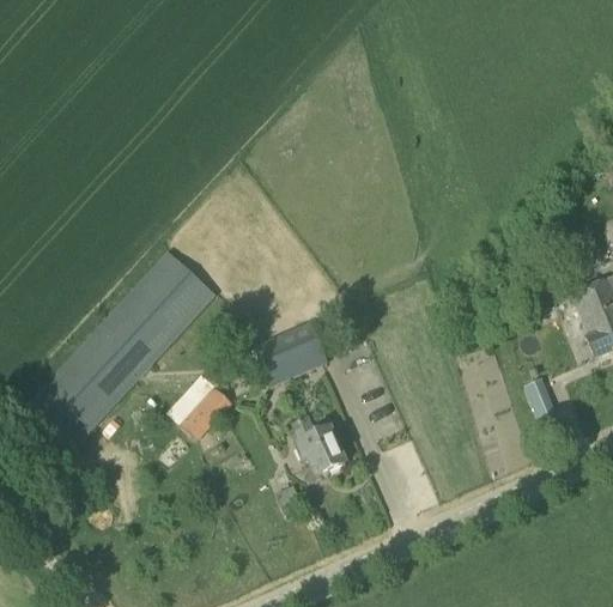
[(58,466),(216,295),(167,250),(8,422),(58,466)]
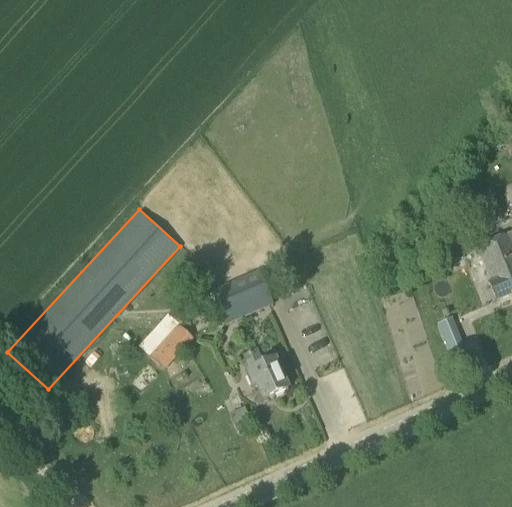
[(496,296),(511,289),(511,231),(477,246),(491,278),(489,279),(496,296)]
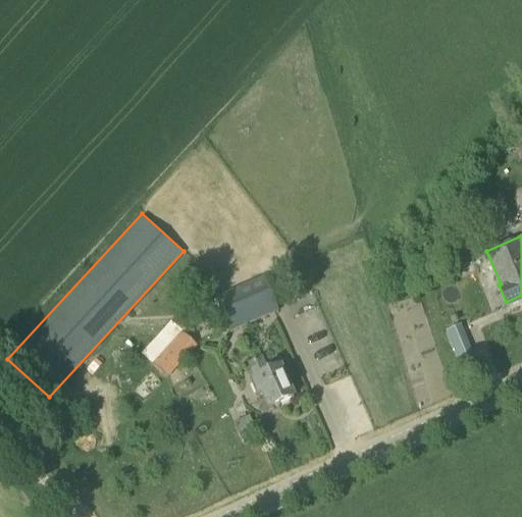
[(229,329),(278,308),(263,273),(214,295),(229,329)]
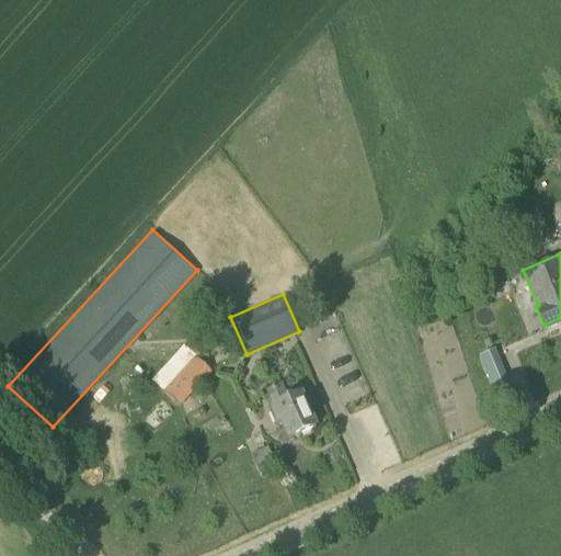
[(180,404),(212,369),(194,353),(195,352),(183,341),(151,377),(180,404)]
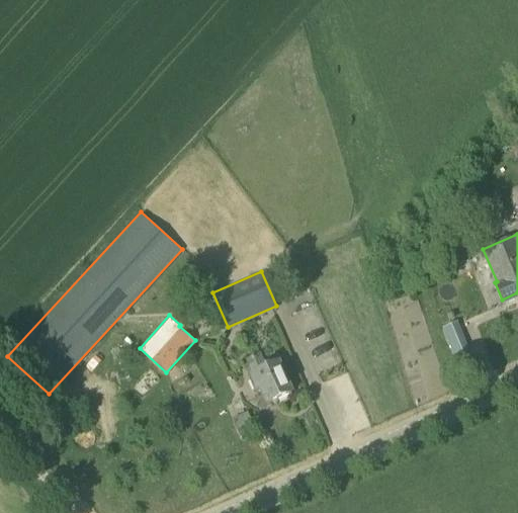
[(442,325),(448,340),(462,334),(457,320),(442,325)]
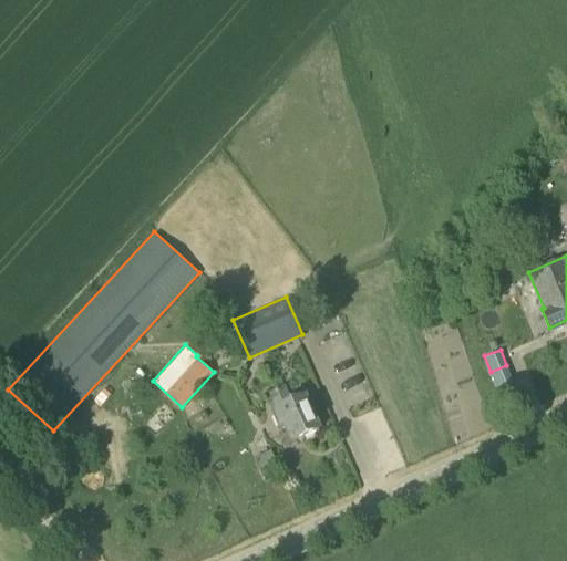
[(359,372),(358,352),(336,354),(337,373),(359,372)]
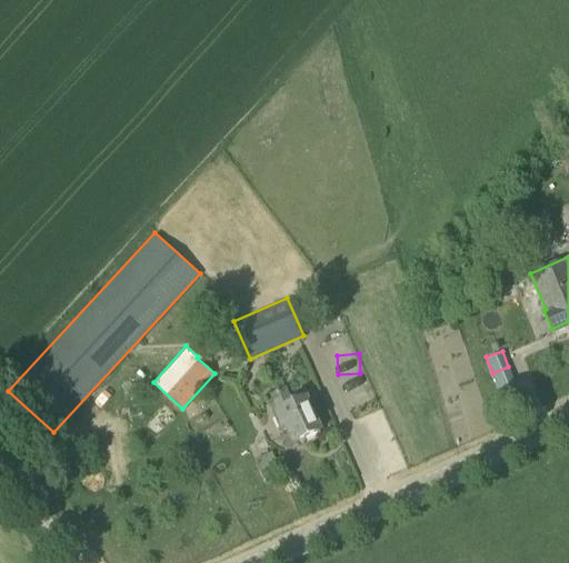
[(292,403),(285,385),(269,392),(277,410),(275,411),(281,426),(287,424),(293,441),(320,429),(306,398),(292,403)]
